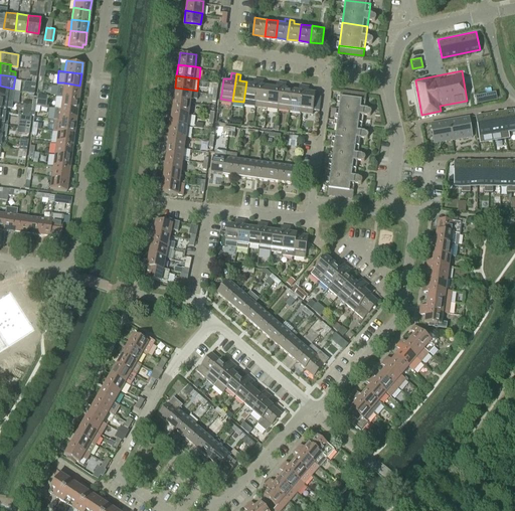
[(253,82),(246,81),(243,102),(255,104),(259,76),(253,76),(253,82)]
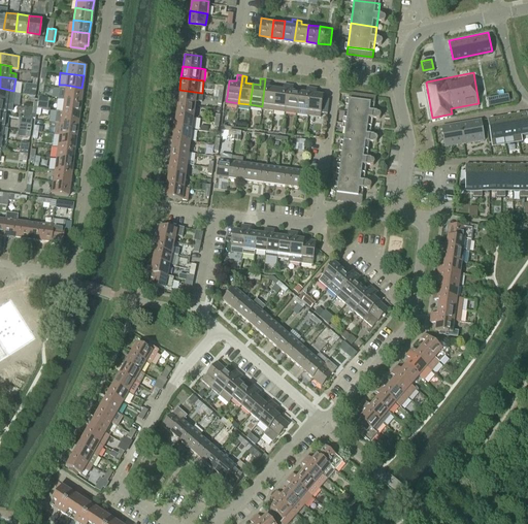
[(265,78),(262,106),(273,107),(276,87),(269,86),(270,79),(265,78)]
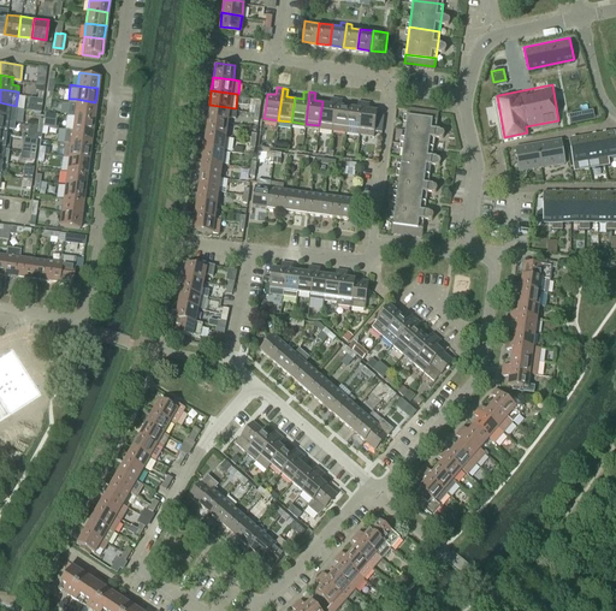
[(330,102),(323,101),(319,125),(332,128),(336,95),(331,95),(330,102)]
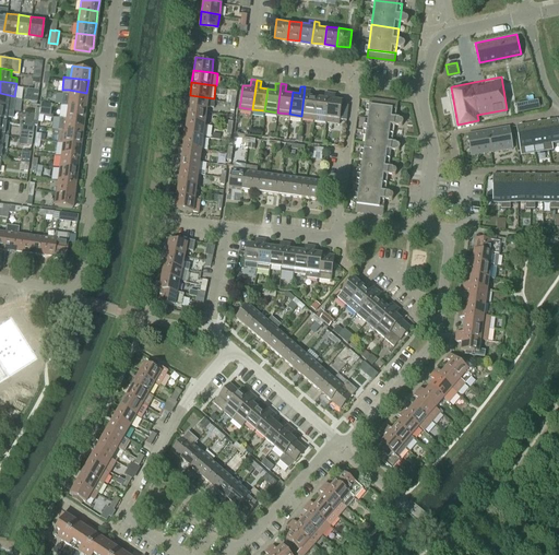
[(310,87),(305,86),(301,116),(313,117),(317,95),(310,94),(310,87)]
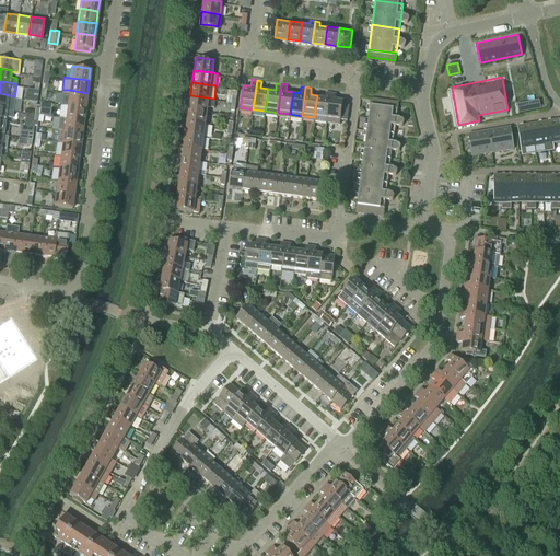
[(231,101),(236,101),(237,89),(228,88),(226,91),(229,91),(228,100),(231,101)]
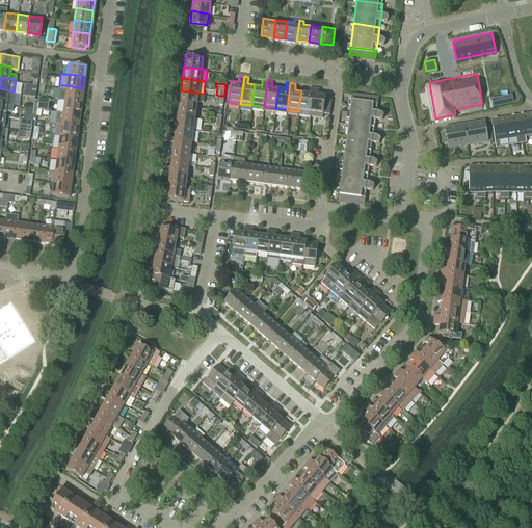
[(59,85),(57,97),(63,98),(81,100),(82,88),(65,85),(59,85)]
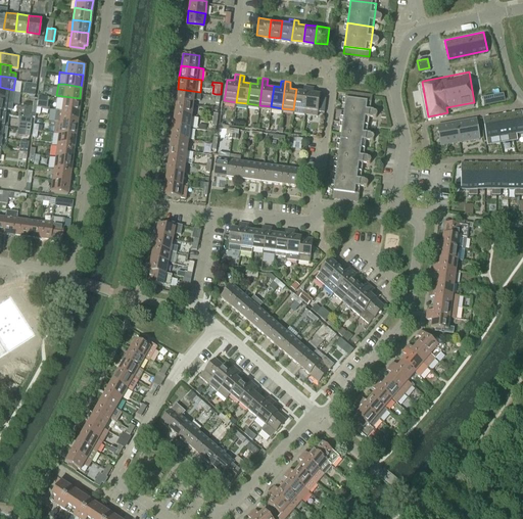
[(296,89),(293,109),(305,111),(310,84),(304,84),(303,90),(296,89)]
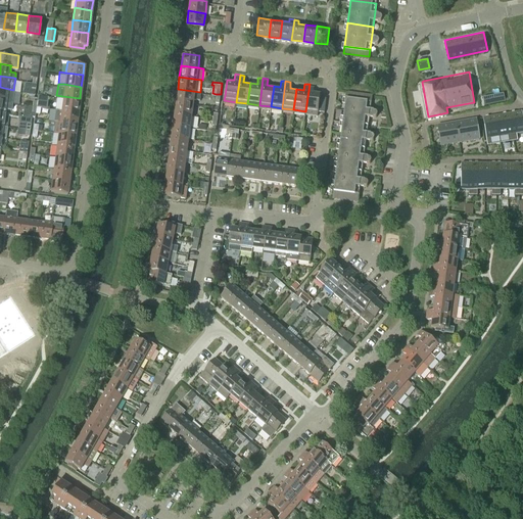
[(310,84),(305,111),(318,112),(318,109),(324,109),(326,98),(319,98),(320,92),(313,91),(314,85),(310,84)]
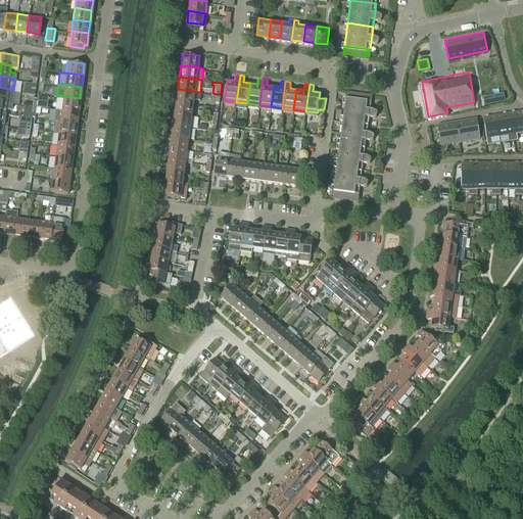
[(0,87),(0,99),(12,101),(13,90),(0,87)]
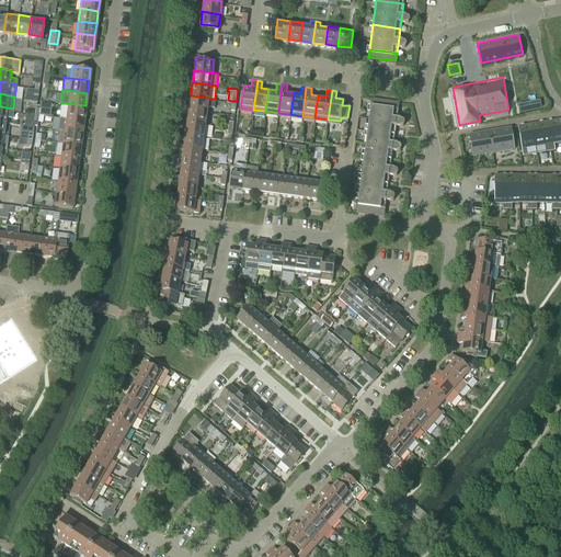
[(215,99),(191,95),(189,108),(207,110),(208,104),(215,105),(216,99),(215,99)]
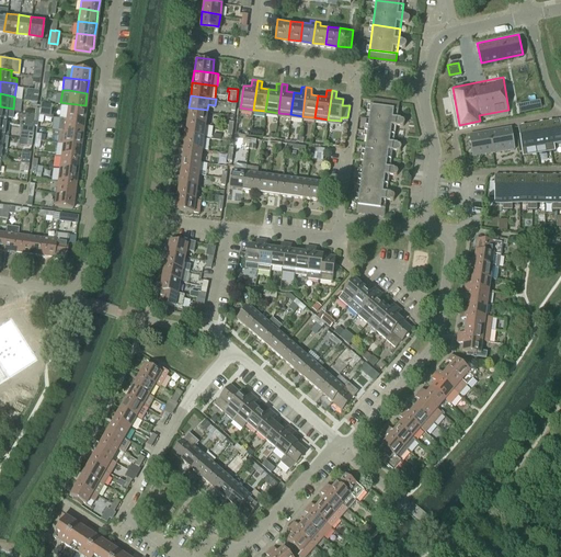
[(398,108),(399,100),(371,95),(370,103),(398,108)]
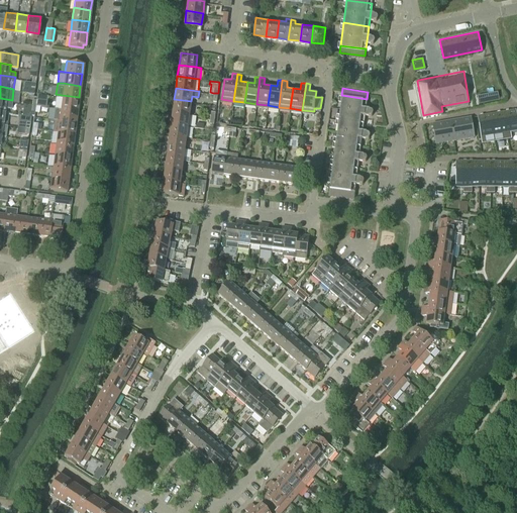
[(62,95),(61,106),(77,108),(79,97),(62,95)]
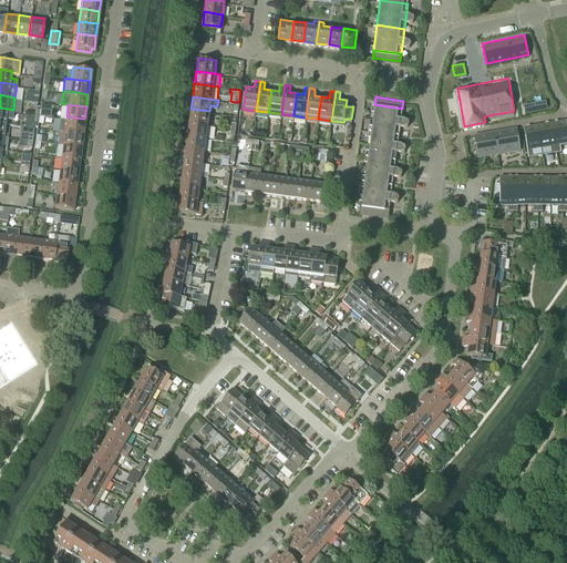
[(372,122),(371,130),(399,133),(402,109),(374,104),(373,116),(372,122)]
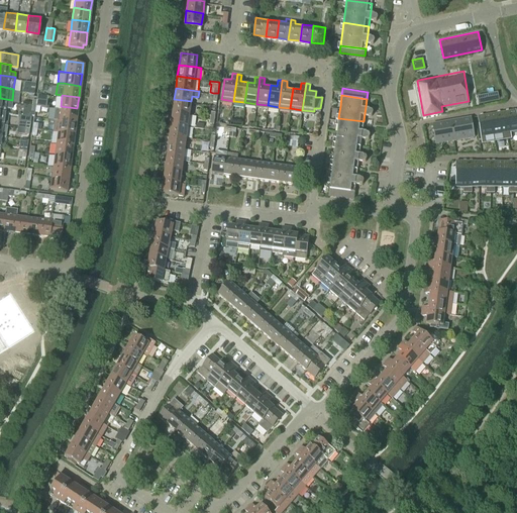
[(12,100),(0,98),(0,110),(4,111),(5,105),(11,106),(12,100)]
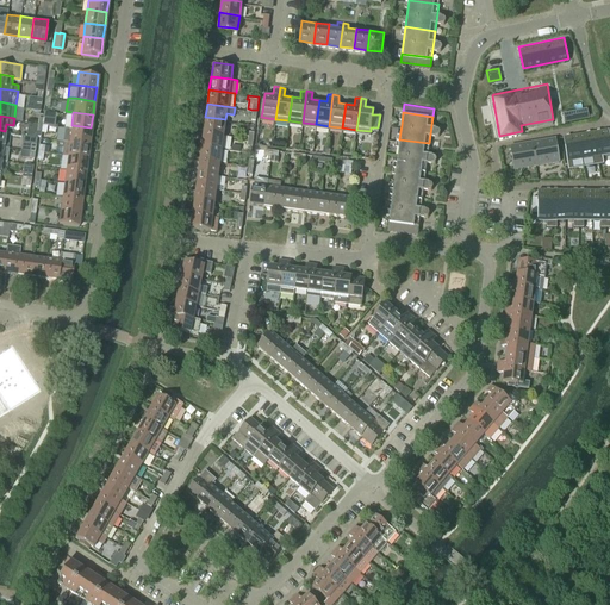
[(225,119),(205,117),(204,130),(224,132),(225,119)]
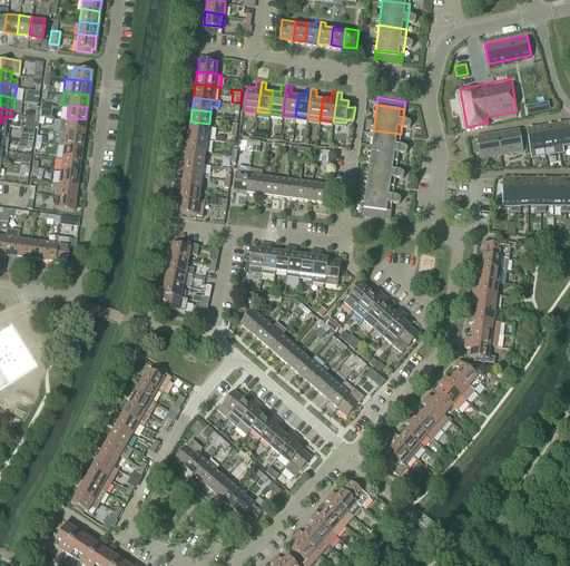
[(25,122),(23,125),(27,125),(33,126),(35,124),(38,125),(38,120),(39,114),(35,113),(33,123),(25,122)]
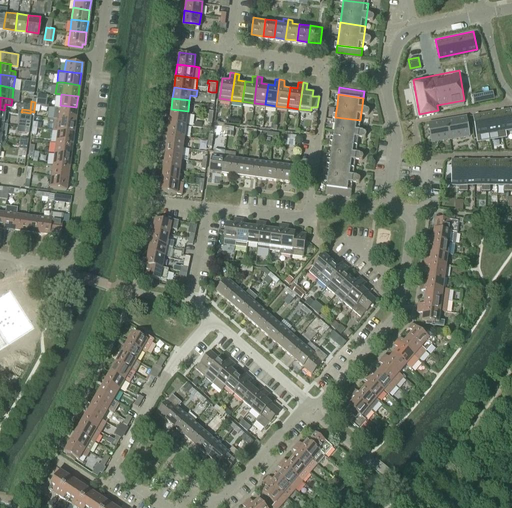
[(76,107),(60,105),(54,104),(53,116),(54,116),(75,119),(76,107)]
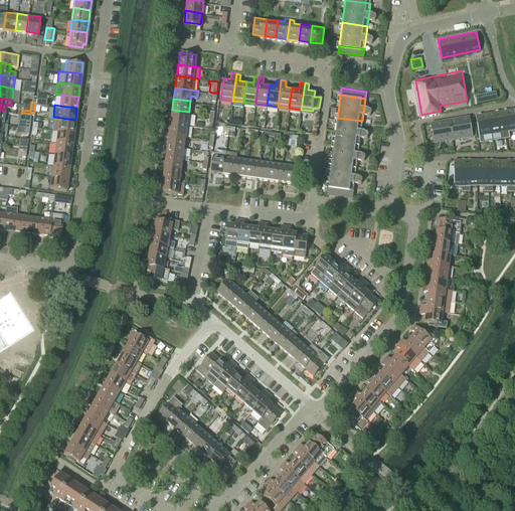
[(514,107),(501,109),(505,136),(510,135),(509,130),(514,128),(514,111),(514,107)]
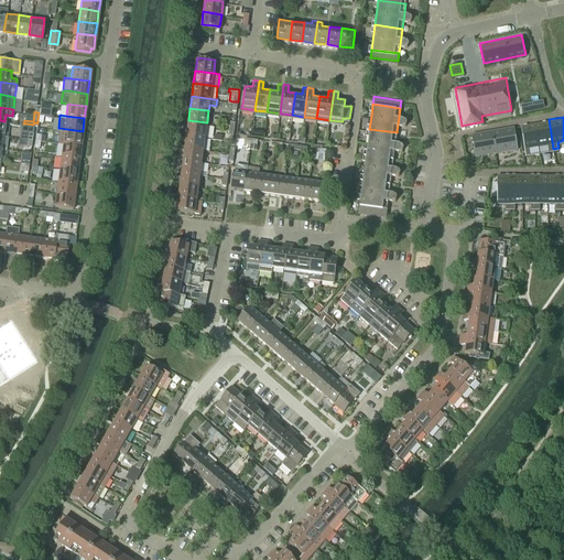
[(549,119),(534,121),(540,151),(553,149),(549,119)]
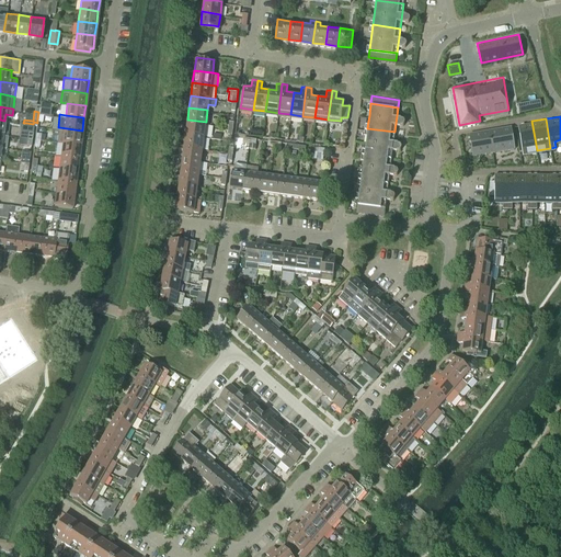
[(187,120),(185,133),(204,135),(206,122),(187,120)]
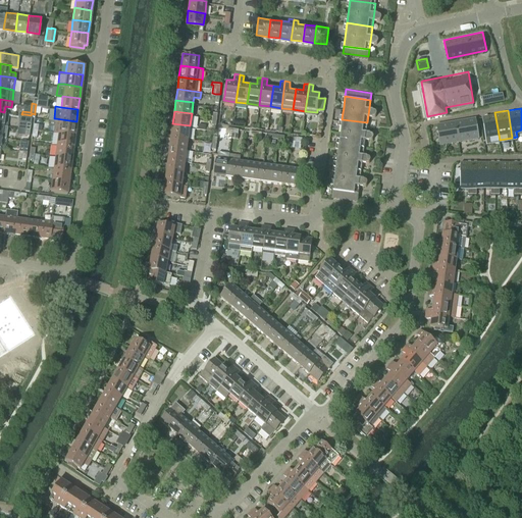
[(494,112),(481,114),(486,142),(500,140),(494,112)]
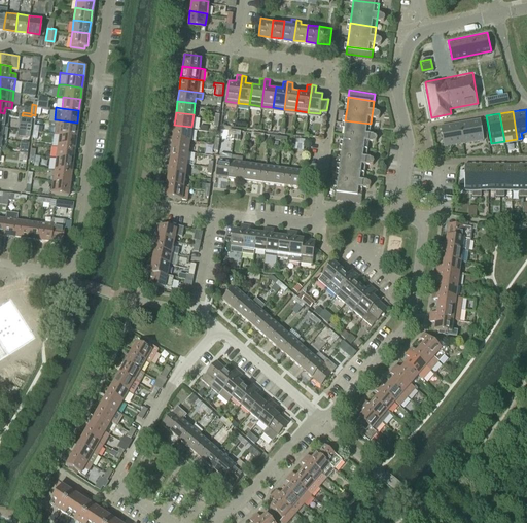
[(480,116),(441,124),(445,144),(483,137),(480,116)]
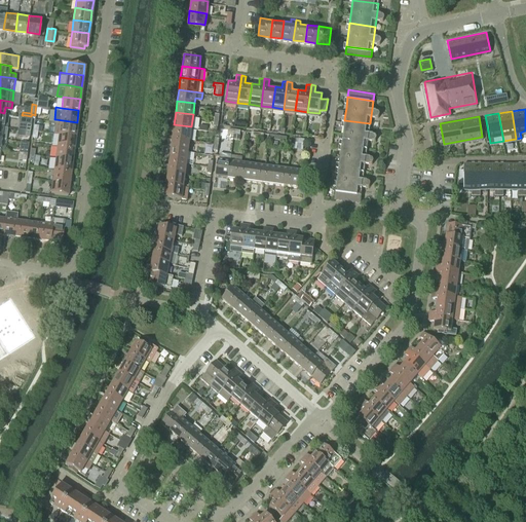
[(77,122),(55,119),(54,132),(59,132),(75,134),(77,122)]
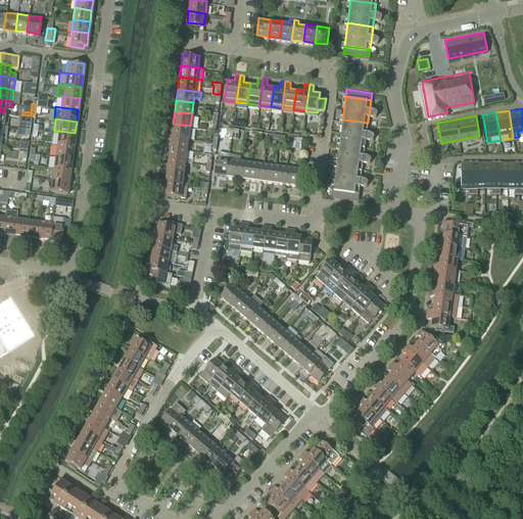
[(368,123),(342,120),(339,142),(365,146),(368,123)]
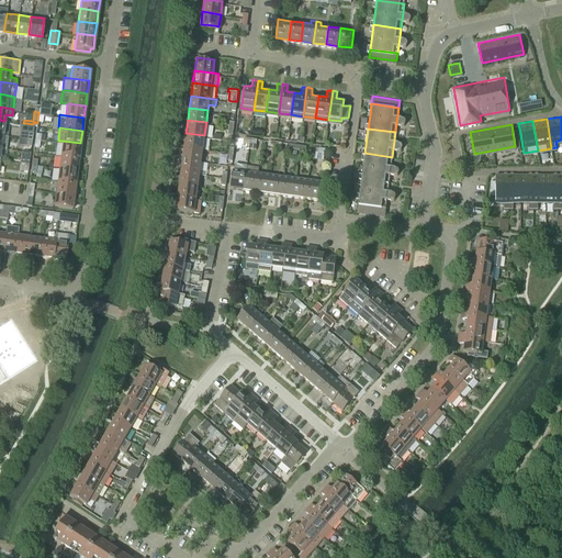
[(186,133),(184,145),(203,147),(204,135),(186,133)]
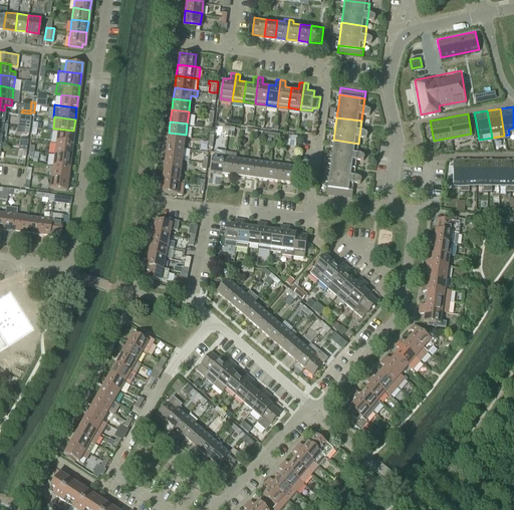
[(57,129),(55,140),(72,142),(73,131),(57,129)]
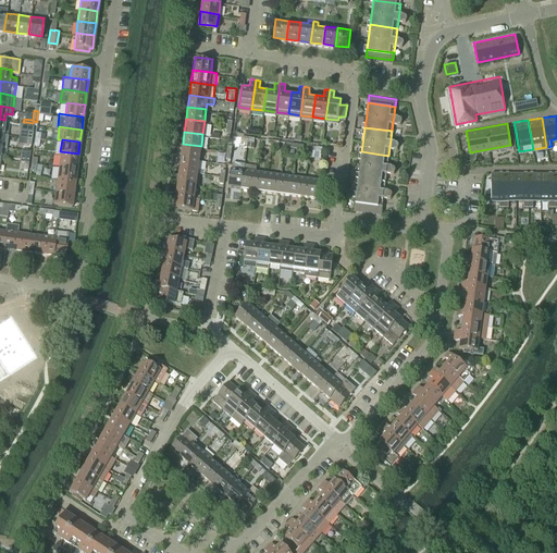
[(201,146),(183,144),(181,156),(199,158),(201,146)]
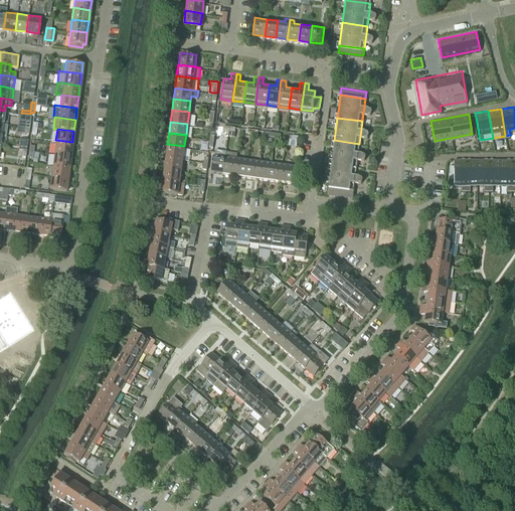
[(72,142),(55,140),(54,152),(70,154),(72,142)]
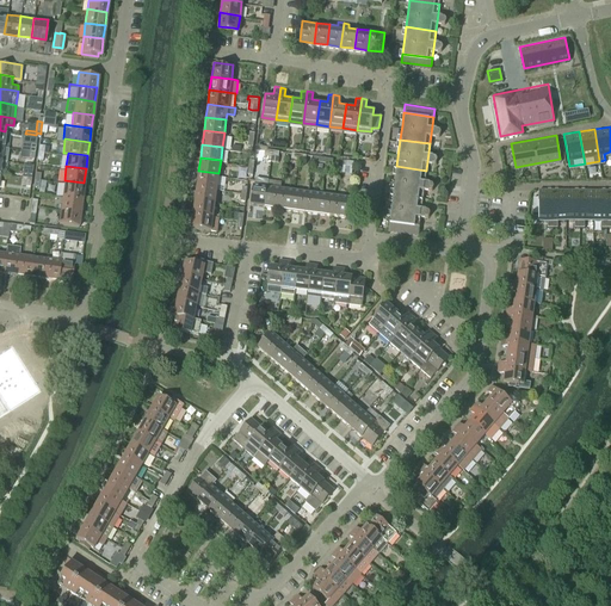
[(426,171),(396,166),(393,193),(423,197),(426,171)]
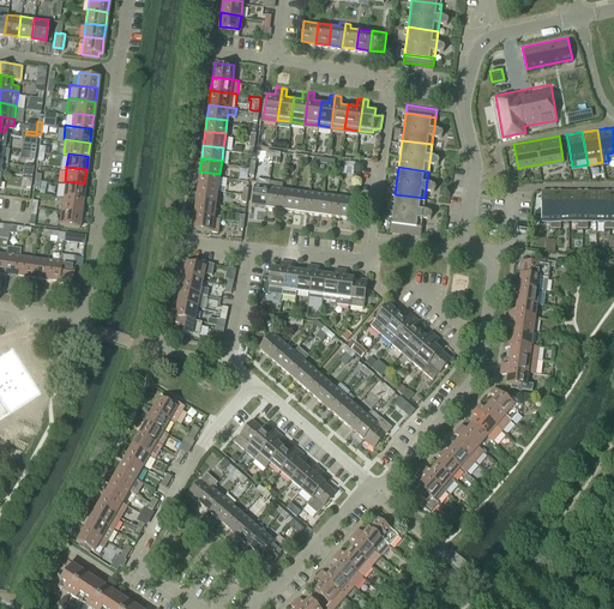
[(199,172),(198,185),(218,188),(220,174),(199,172)]
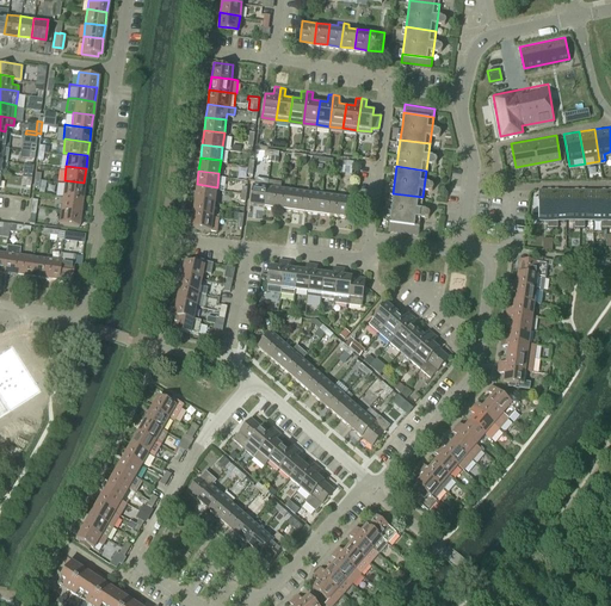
[(253,181),(251,202),(264,204),(267,184),(269,177),(255,174),(254,183),(253,181)]
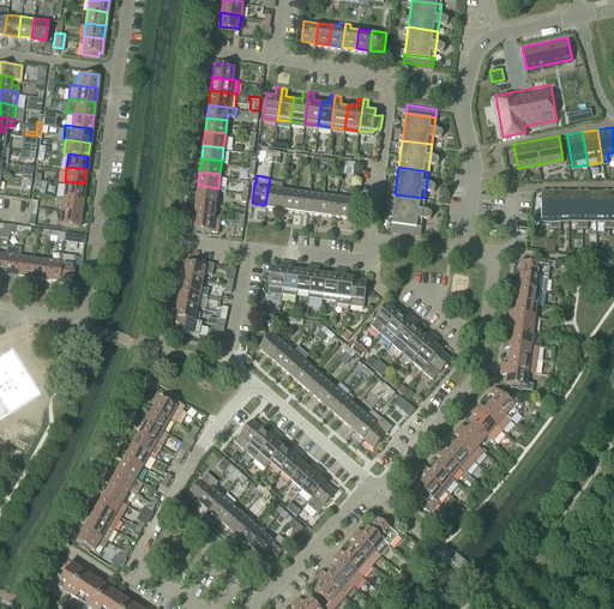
[(84,184),(65,181),(62,196),(83,198),(84,184)]
